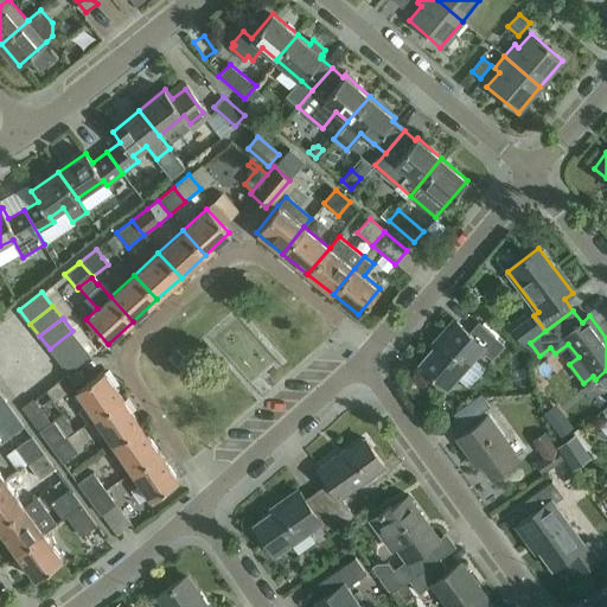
[(470,332),(457,321),(419,364),(448,389),(481,351),(491,358),(504,344),(479,321),(470,332)]
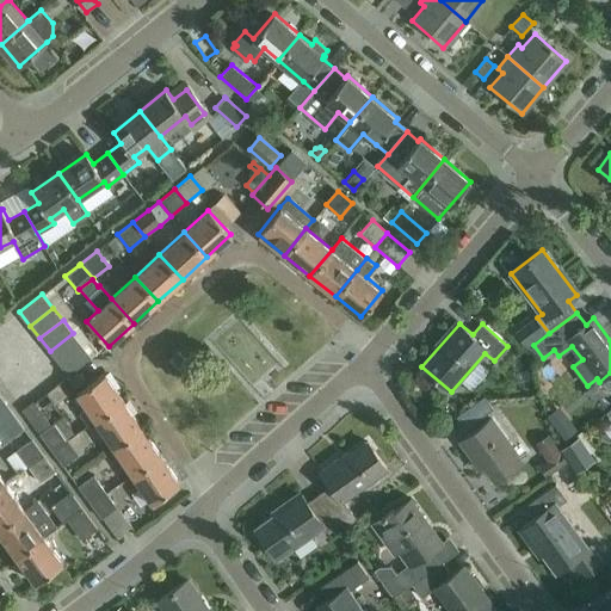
[(534,344),(523,329),(517,333),(528,347),(534,344)]
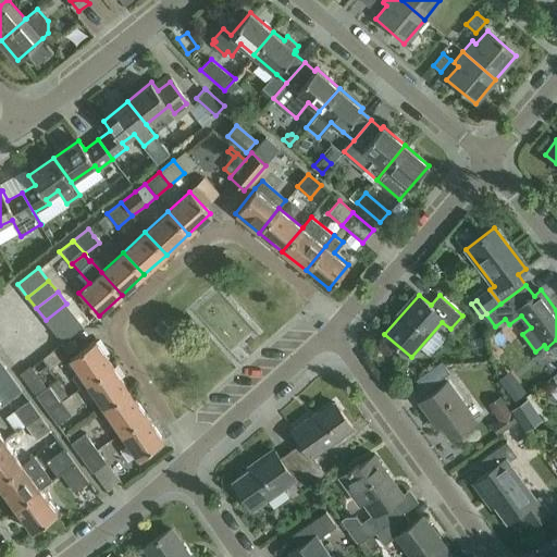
[(75,314),(66,304),(46,320),(54,331),(75,314)]
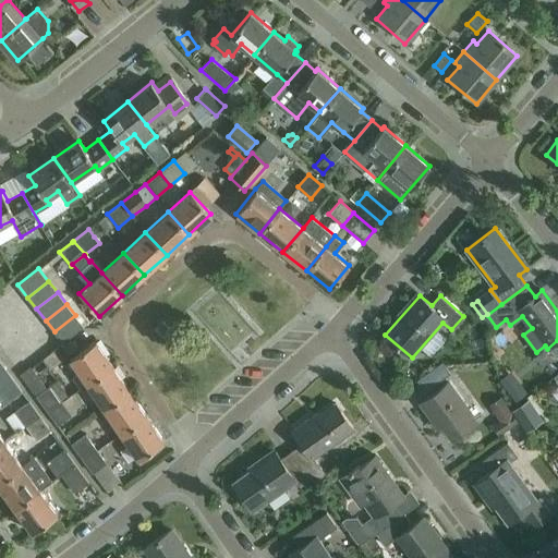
[(75,315),(55,331),(62,342),(84,326),(75,315)]
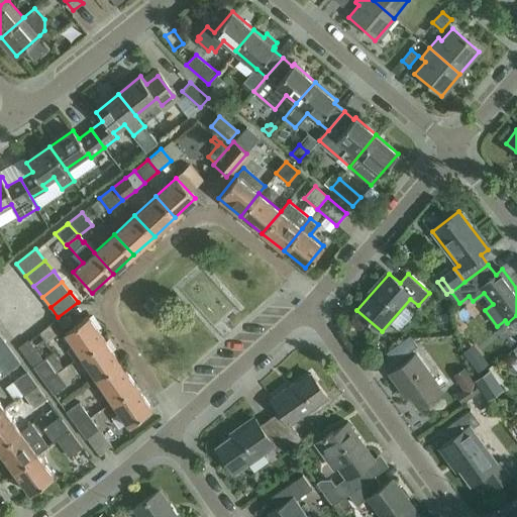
[(65,332),(73,345),(67,350),(74,360),(80,355),(104,340),(88,316),(65,332)]
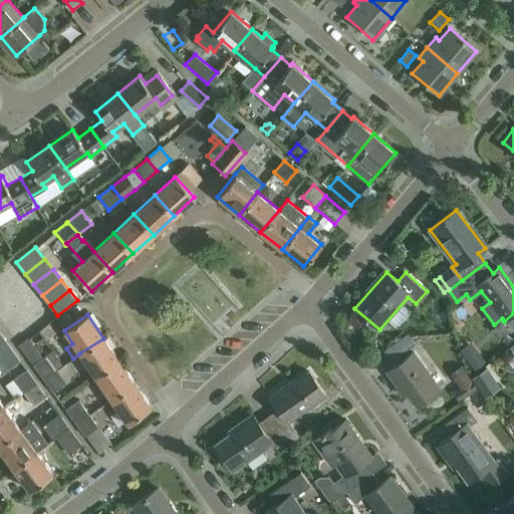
[(392,360),(416,343),(408,333),(384,350),(392,360)]
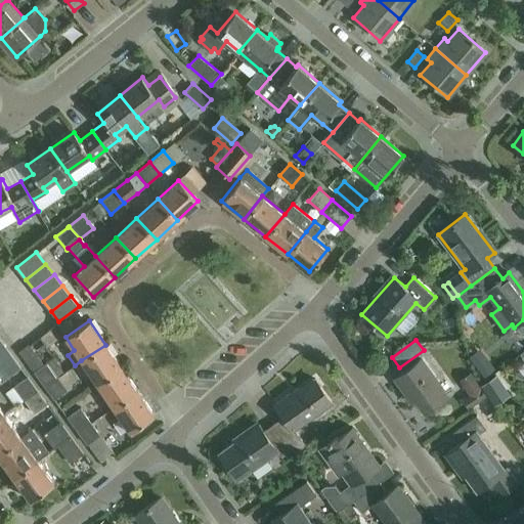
[(34,372),(44,364),(29,344),(18,352),(34,372)]
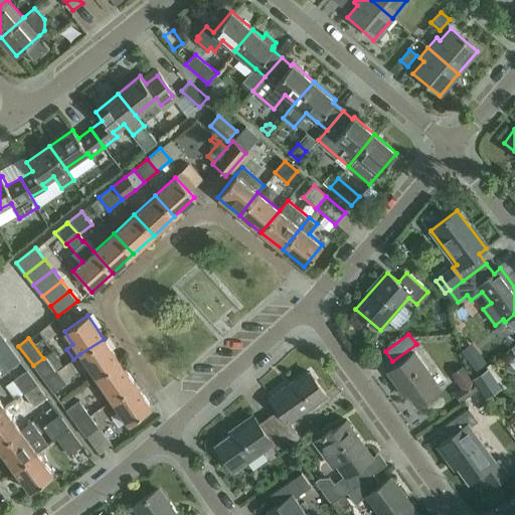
[(119,361),(104,339),(79,354),(96,377),(119,361)]
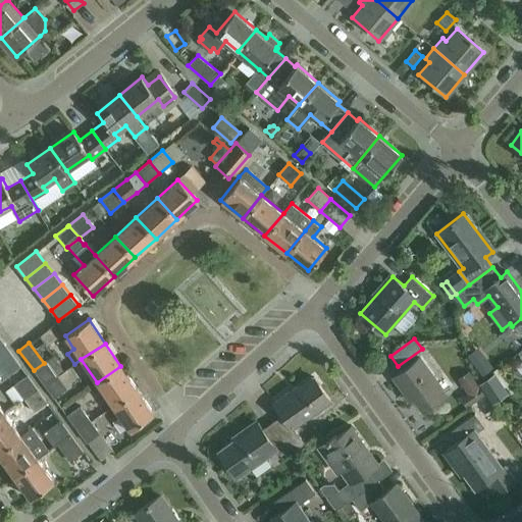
[(0,366),(6,376),(20,366),(6,347),(0,351),(0,366)]
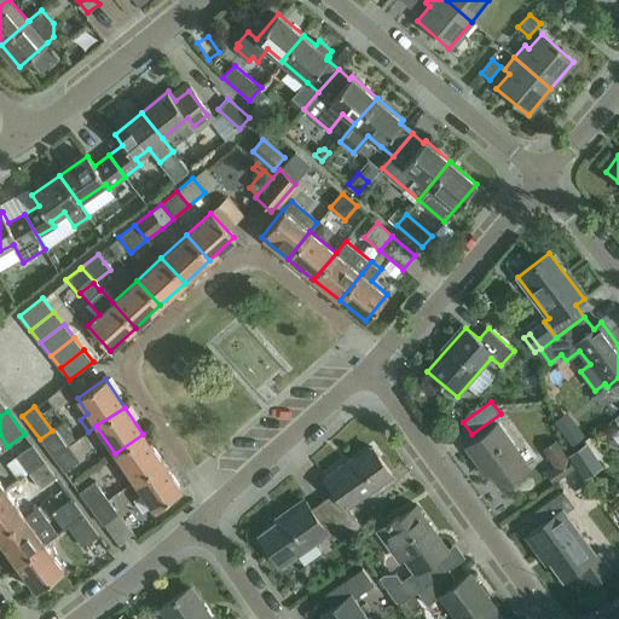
[(530,467),(498,423),(467,447),(487,475),(492,472),(503,486),(530,467)]
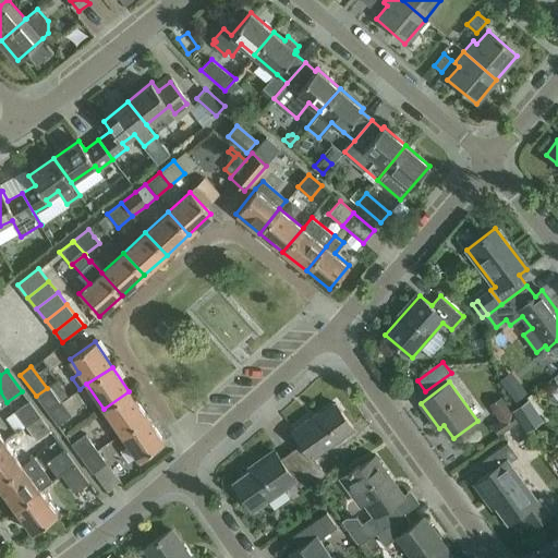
[(525,392),(520,385),(510,392),(516,399),(525,392)]
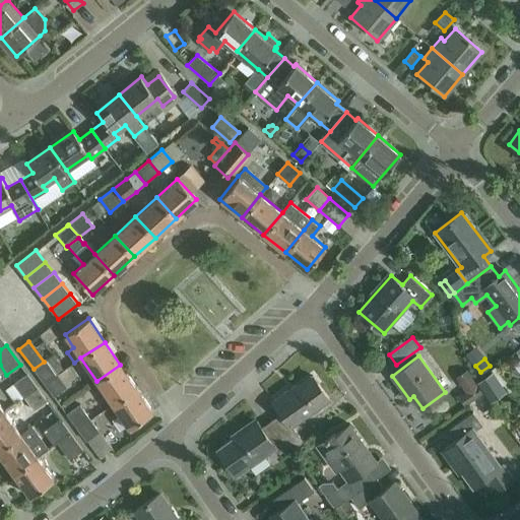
[(47,360),(44,362),(34,369),(44,383),(58,374),(47,360)]
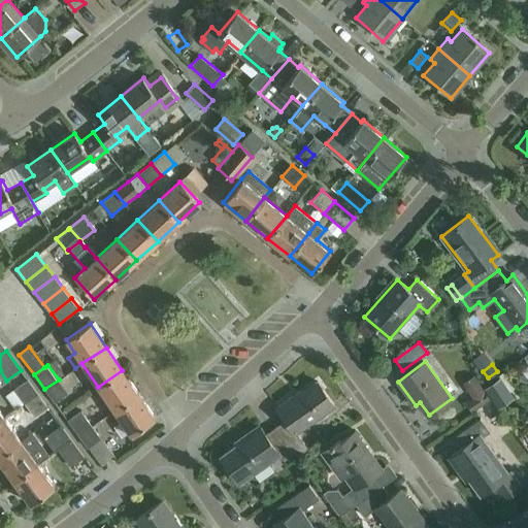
[(138,394),(122,370),(98,387),(113,410),(138,394)]
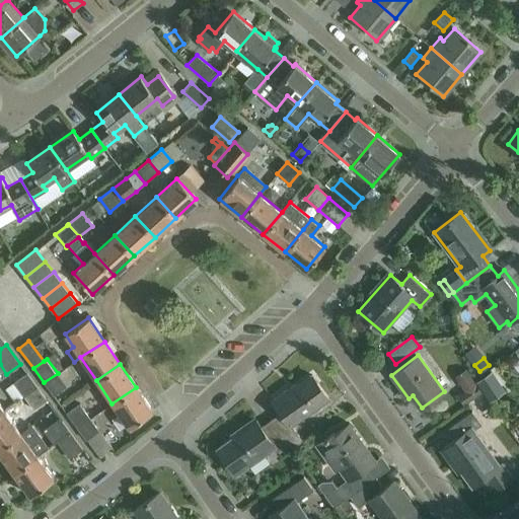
[(466,368),(455,376),(464,390),(458,394),(464,404),(483,392),(466,368)]
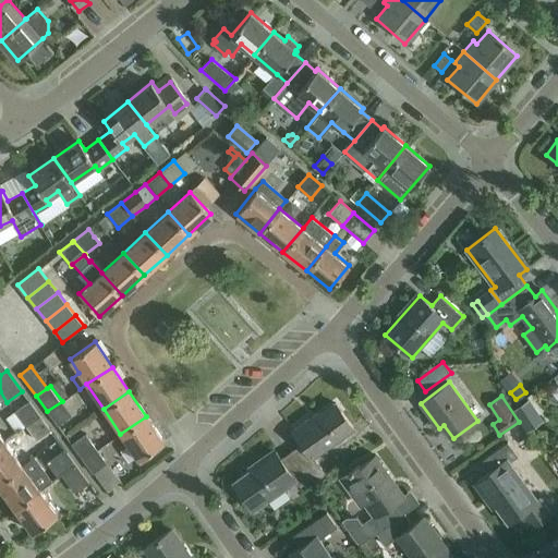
[(513,409),(519,417),(533,408),(528,399),(513,409)]
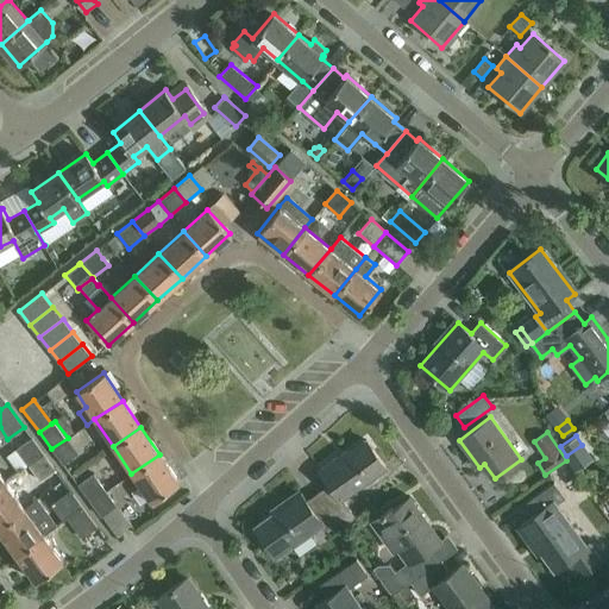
[(27,465),(43,453),(31,438),(16,449),(27,465)]
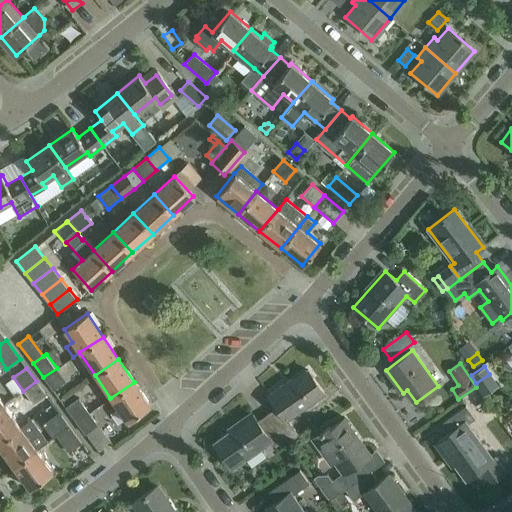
[(66,381),(57,368),(43,377),(54,391),(66,381)]
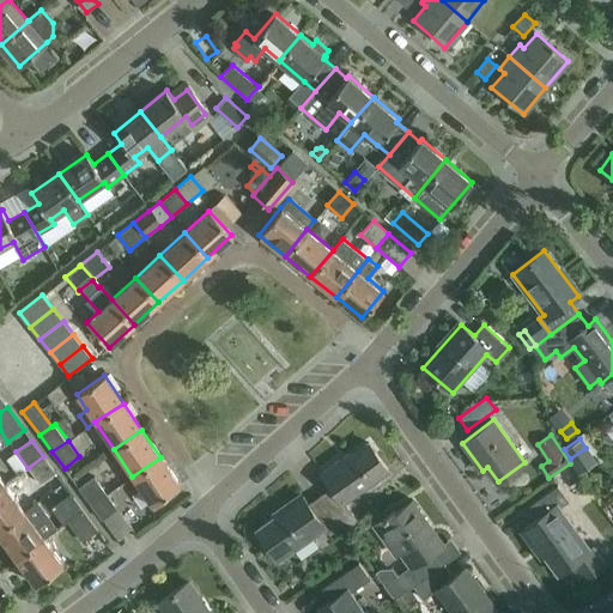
[(350,454),(321,473),(332,489),(321,497),(341,525),(345,530),(358,521),(345,502),(387,471),(369,444),(352,456),(350,454)]
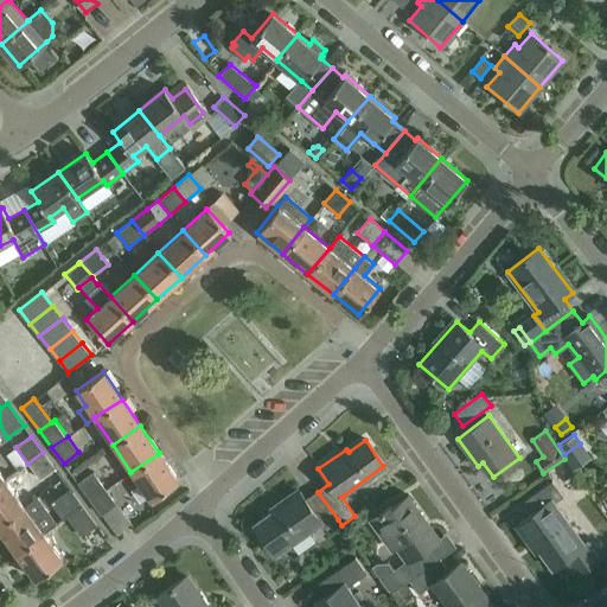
[(55,468),(43,452),(27,464),(39,479),(55,468)]
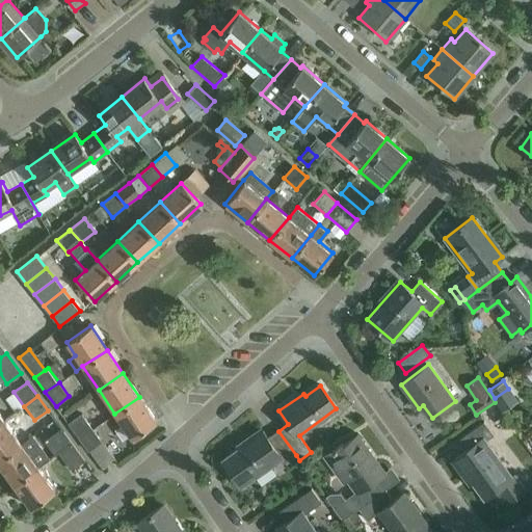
[(139,397),(114,414),(131,437),(156,421),(139,397)]
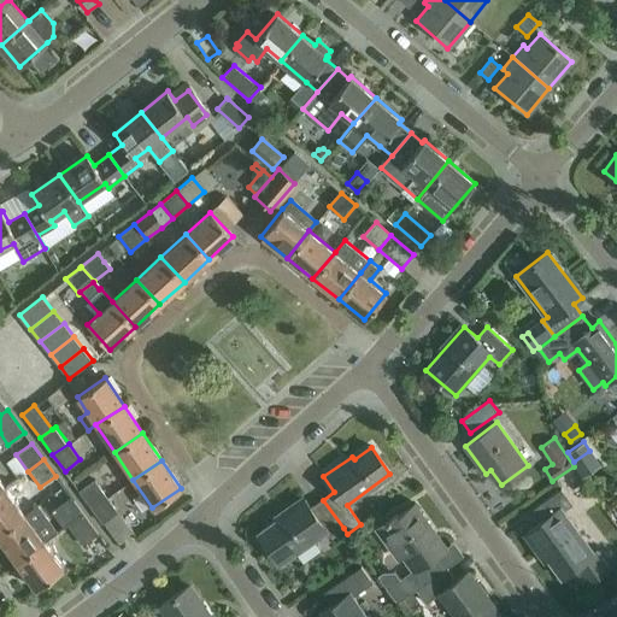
[(92,507),(107,497),(95,480),(78,491),(92,507)]
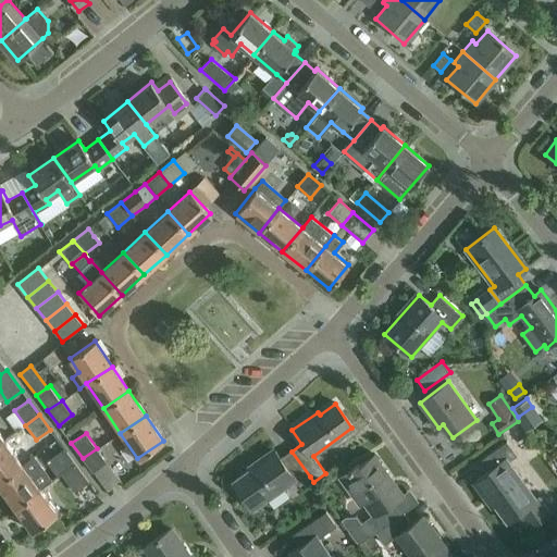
[(0,480),(22,465),(4,441),(0,443),(0,480)]
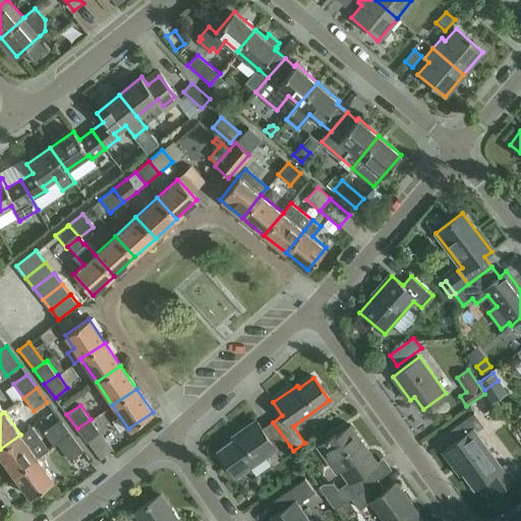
[(506,466),(503,468),(476,431),(483,426),(475,414),(451,431),(458,441),(447,449),(474,488),(486,479),(497,494),(516,480),(506,466)]
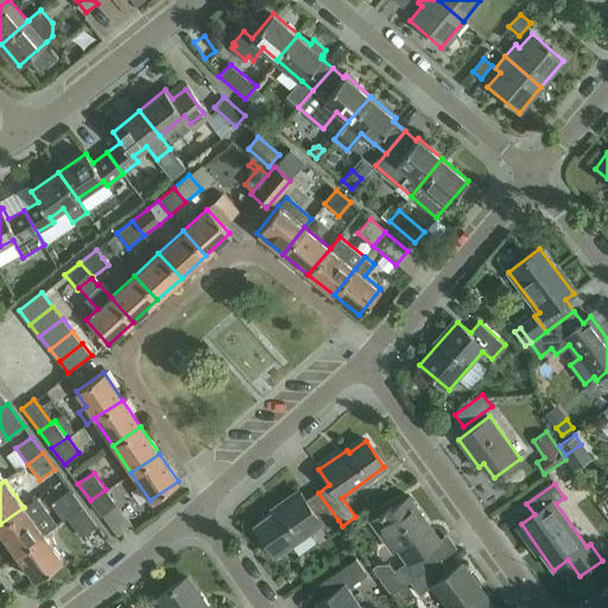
[(118,505),(106,489),(90,500),(102,517),(118,505)]
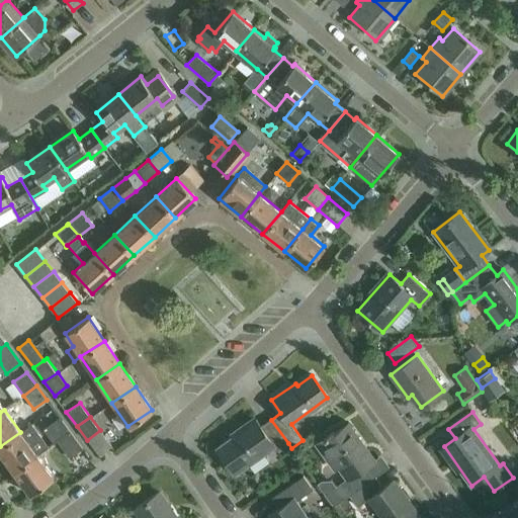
[(56,440),(69,431),(60,418),(47,427),(56,440)]
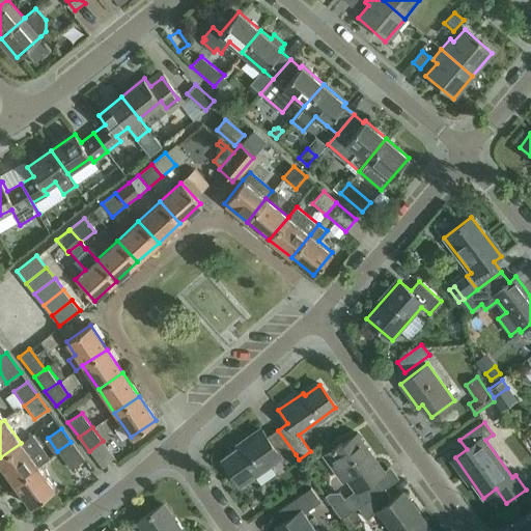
[(268,438),(262,431),(221,460),(241,487),(279,460),(281,465),(296,454),(278,430),(268,438)]
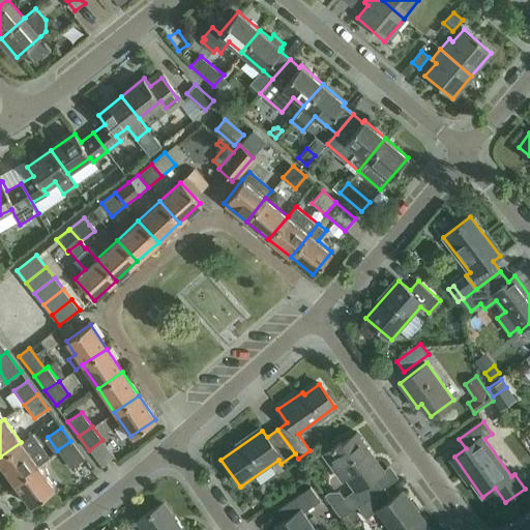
[(33,433),(21,442),(0,457),(0,465),(12,482),(50,455),(33,433)]
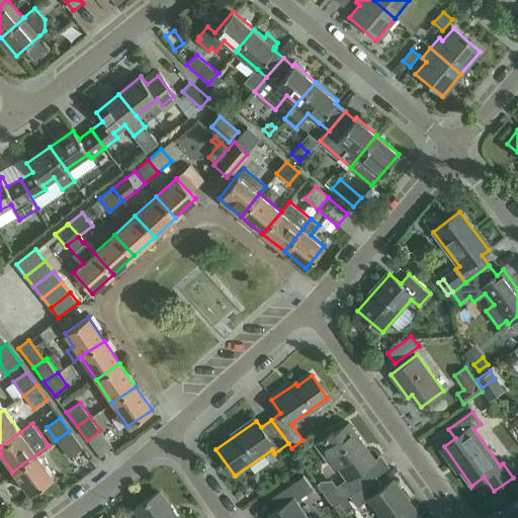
[(330,454),(347,479),(337,486),(332,480),(323,480),(318,484),(335,506),(349,496),(376,476),(368,464),(373,460),(347,424),(323,442),(331,453),(330,454)]
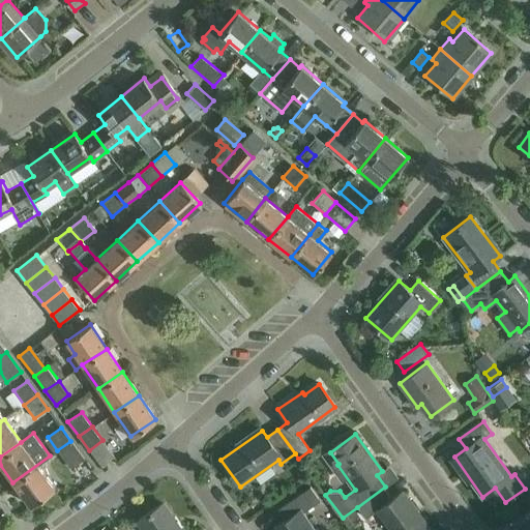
[(57,450),(70,469),(84,460),(70,441),(57,450)]
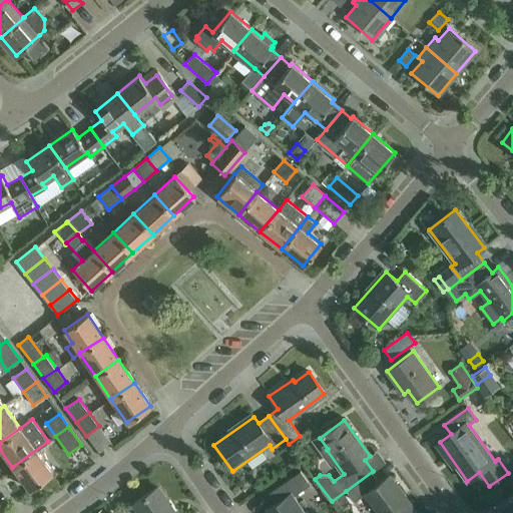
[(52,473),(36,450),(12,467),(29,490),(52,473)]
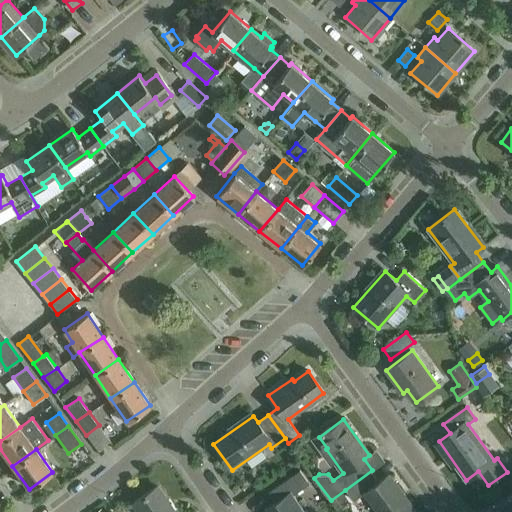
[(301,470),(293,476),(270,492),(276,501),(266,508),(269,511),(308,511),(295,493),(310,484),(301,470)]
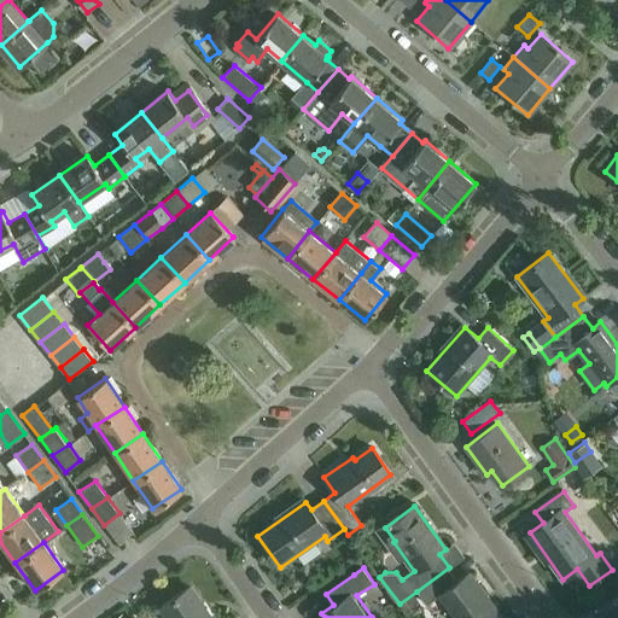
[(459,581),(449,567),(417,592),(427,605),(441,595),(458,617),(502,617),(471,573),(459,581)]
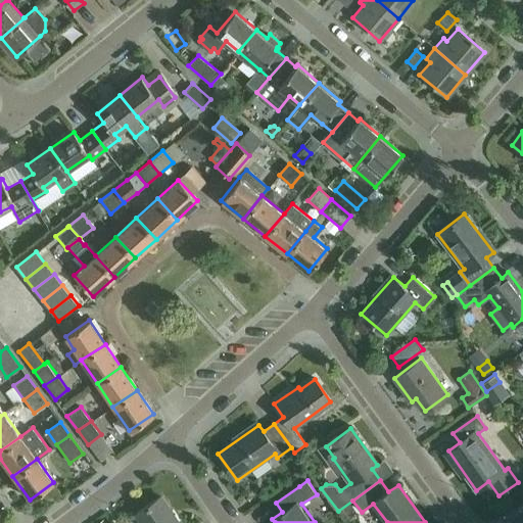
[(179,522),(161,496),(136,514),(142,522),(179,522)]
